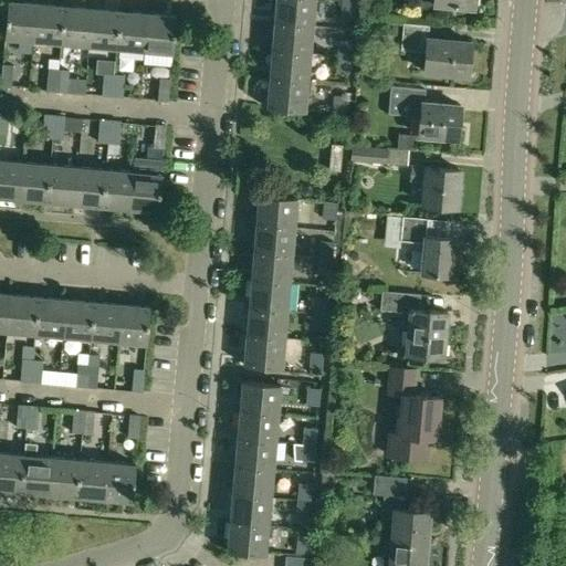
[(275,0),(273,22),(312,25),(313,0),(275,0)]
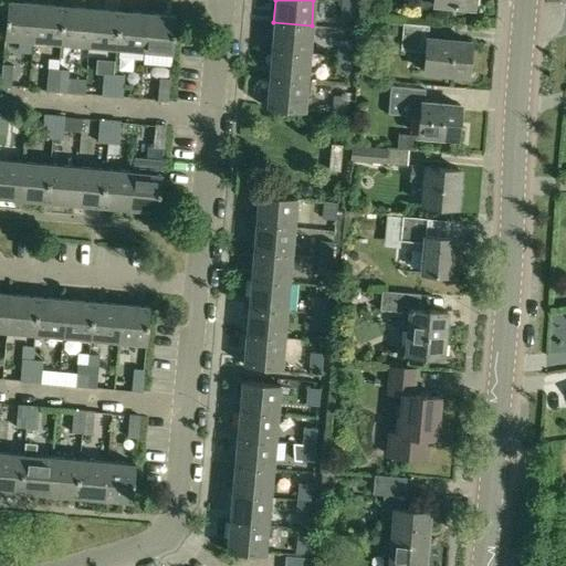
[(353,20),(355,1),(343,0),(341,19),(353,20)]
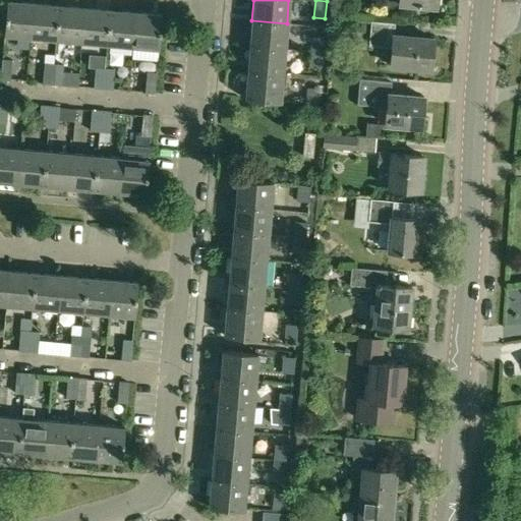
[(3,35),(29,37),(33,3),(6,1),(3,35)]
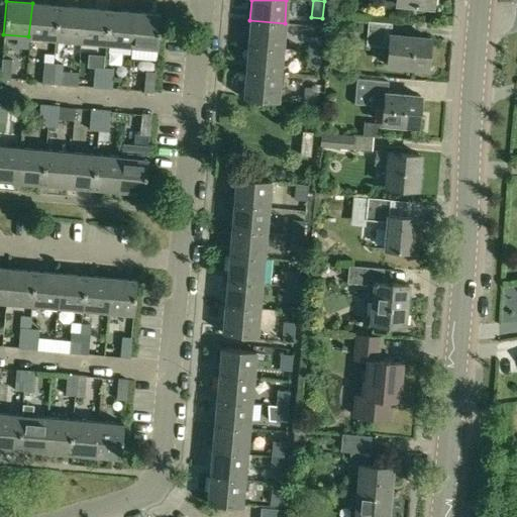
[(28,36),(55,39),(58,5),(32,3),(28,36)]
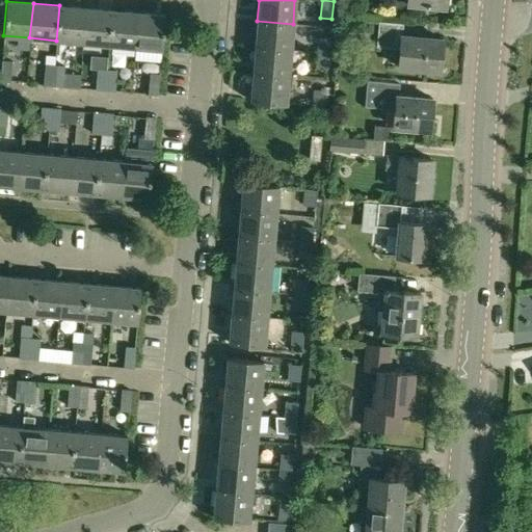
[(56,41),(82,43),(85,7),(59,5),(56,41)]
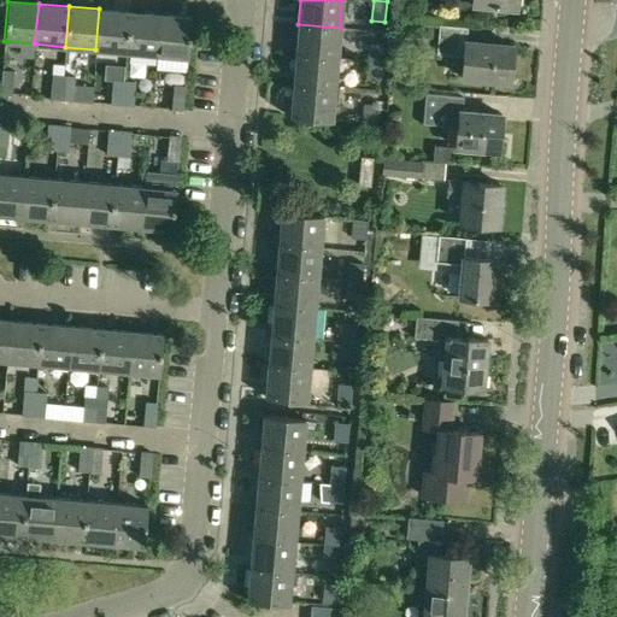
[(95,50),(125,52),(130,12),(99,9),(95,50)]
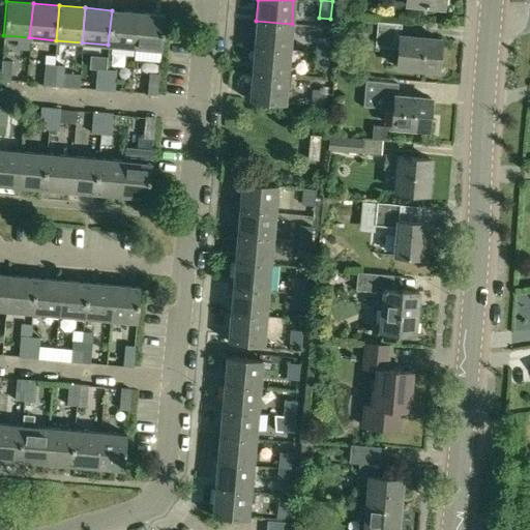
[(108,45),(135,47),(138,12),(112,10),(108,45)]
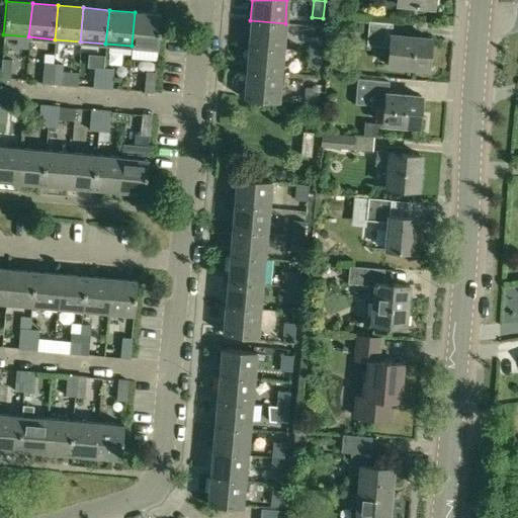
[(135,12),(132,46),(157,49),(160,15),(135,12)]
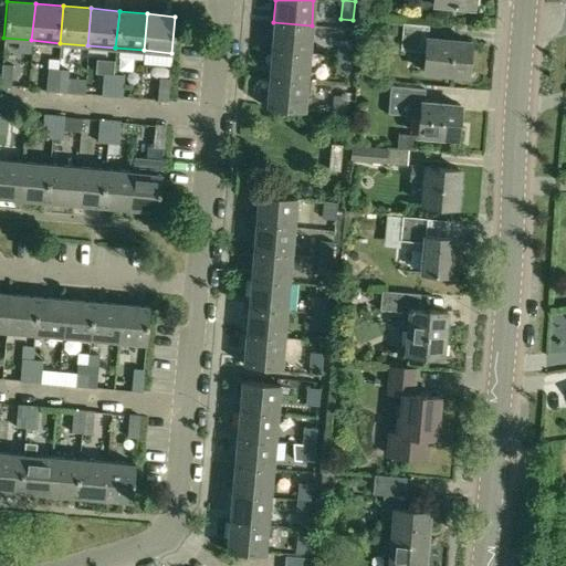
[(273,22),(271,50),(310,54),(312,25),(273,22)]
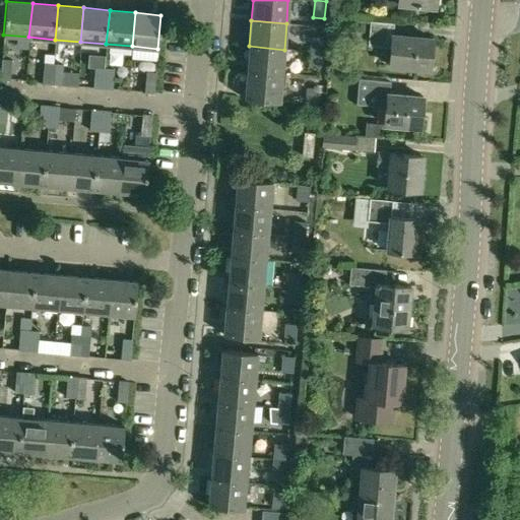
[(367,46),(389,48),(388,66),(429,69),(432,38),(392,35),(393,22),(369,20),(367,46)]
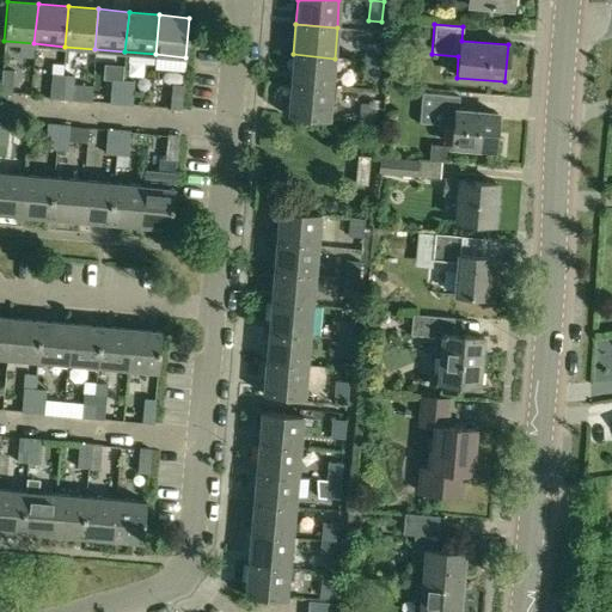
[(429,26),(420,25),(420,37),(428,37),(429,26)]
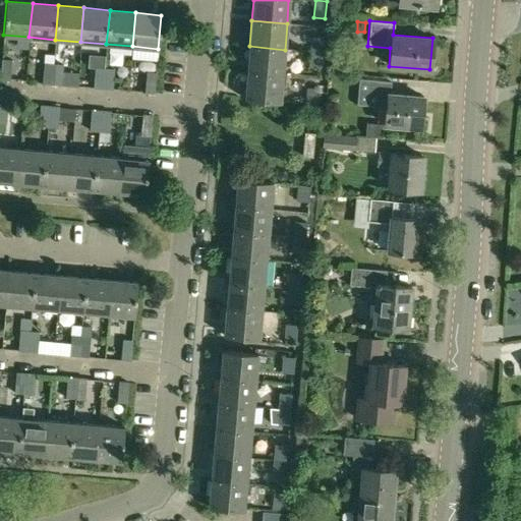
[(323,52),(324,38),(311,37),(310,51),(323,52)]
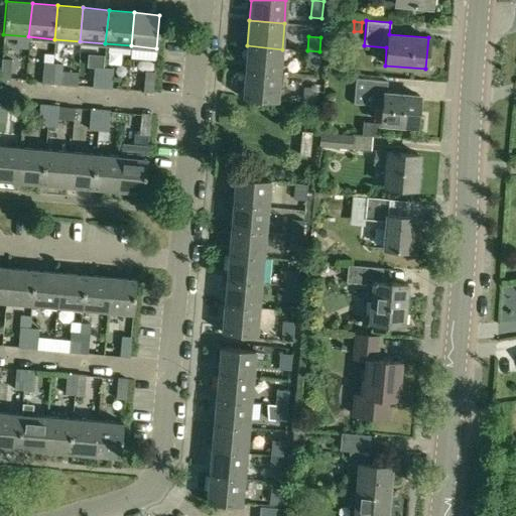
[(247,45),(245,72),(280,75),(282,49),(247,45)]
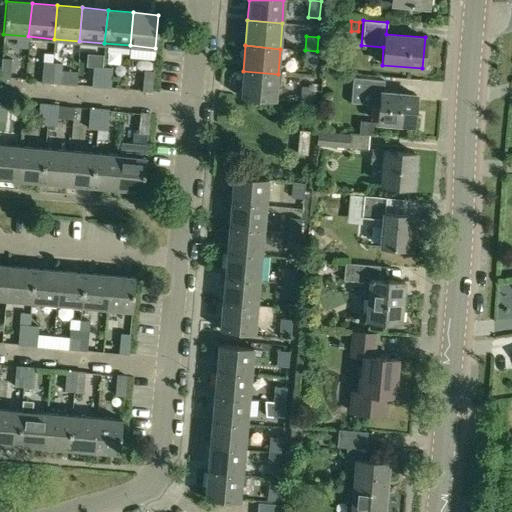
[(94,65),(91,87),(100,87),(104,50),(96,50),(95,66),(94,65)]
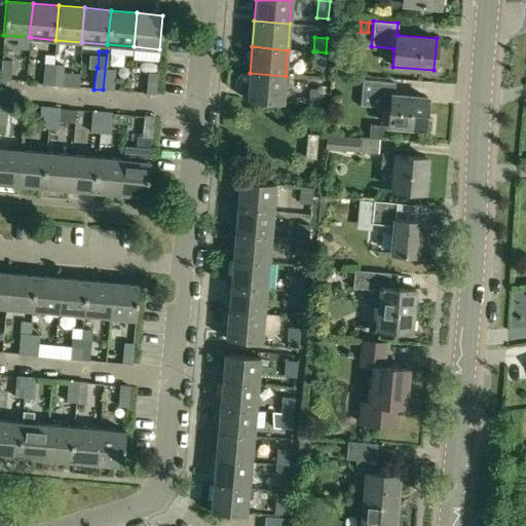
[(107,51),(103,89),(114,90),(116,63),(107,62),(107,51)]
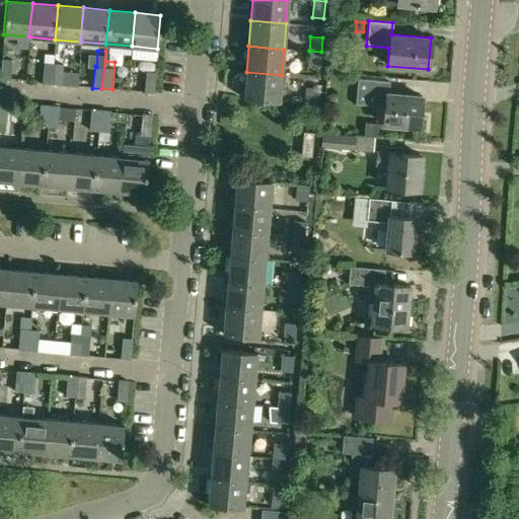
[(321,52),(309,51),(308,67),(320,68),(321,52)]
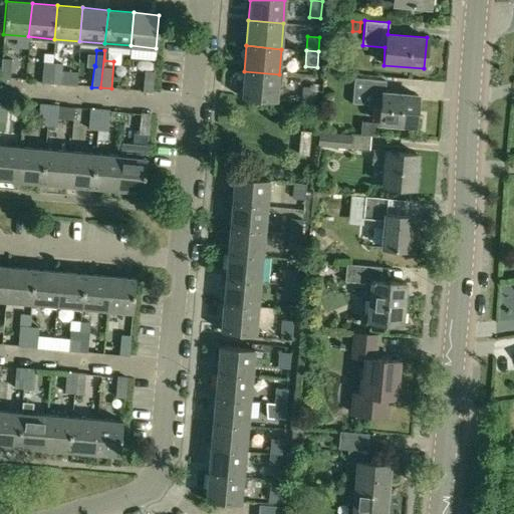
[(0,76),(0,78),(10,79),(12,58),(2,57),(0,76)]
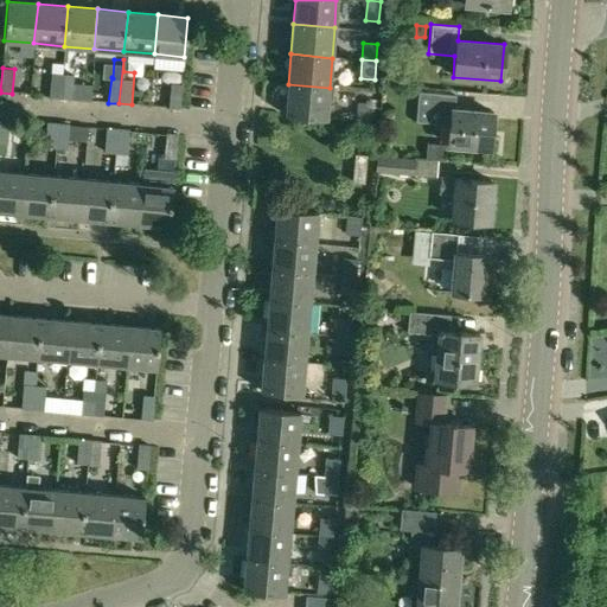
[(51,72),(49,97),(59,98),(62,74),(51,72)]
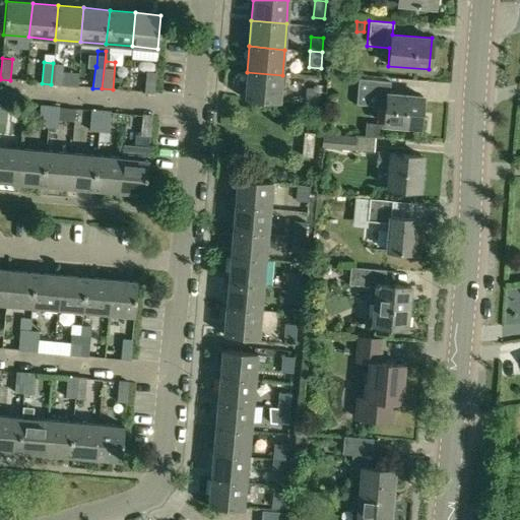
[(53,63),(51,84),(62,84),(63,64),(53,63)]
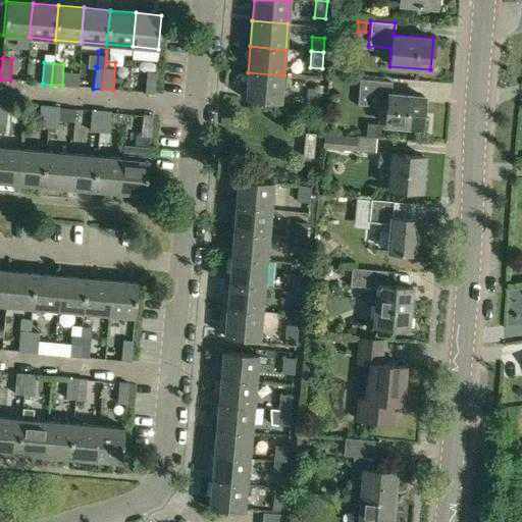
[(145,93),(154,94),(156,72),(147,71),(145,93)]
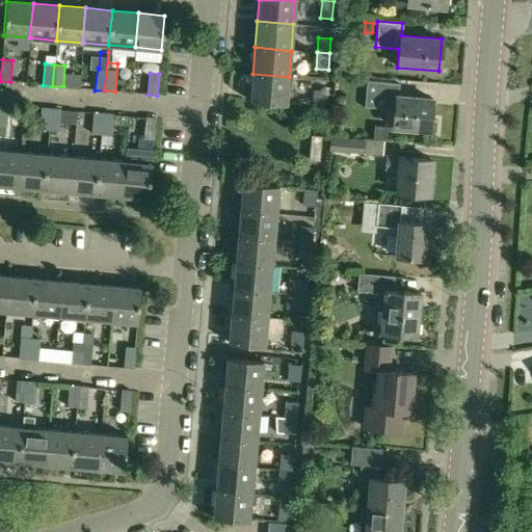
[(289,77),(253,74),(250,101),(287,103),(289,77)]
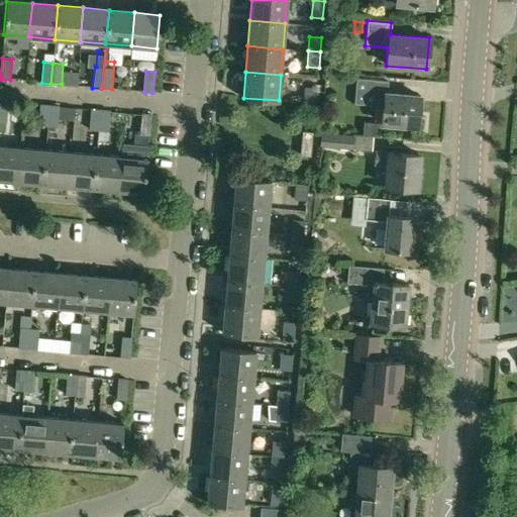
[(353,103),(383,106),(381,123),(416,126),(419,96),(386,93),(387,81),(355,78),(353,103)]
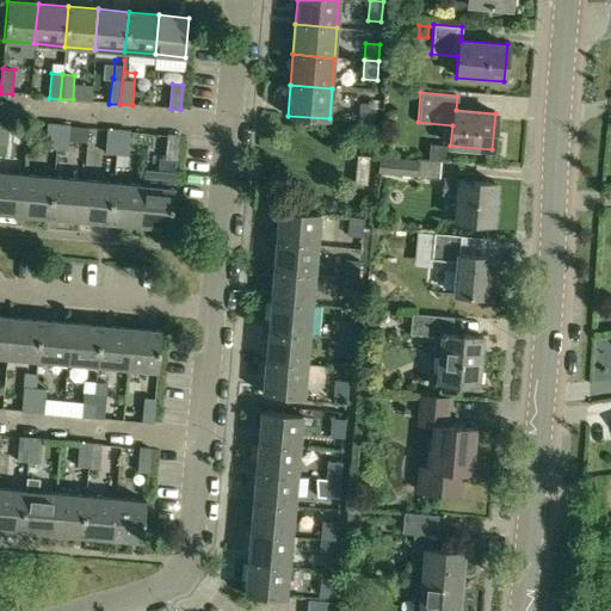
[(374,122),(374,106),(358,105),(357,122),(374,122)]
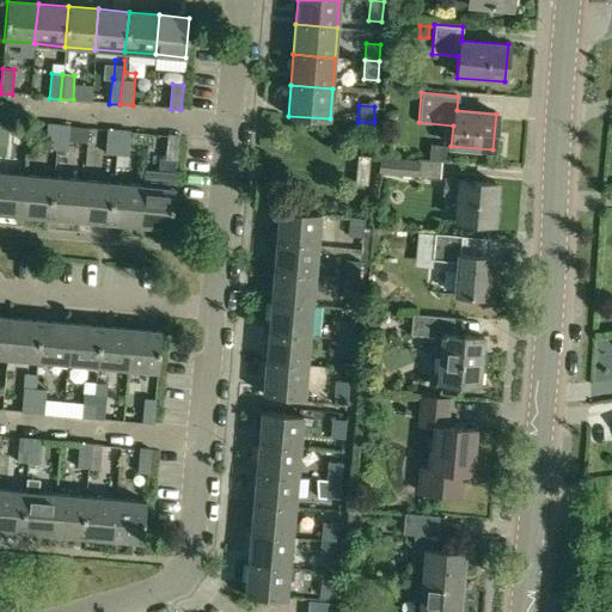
[(0,144),(7,145),(10,120),(0,117),(0,144)]
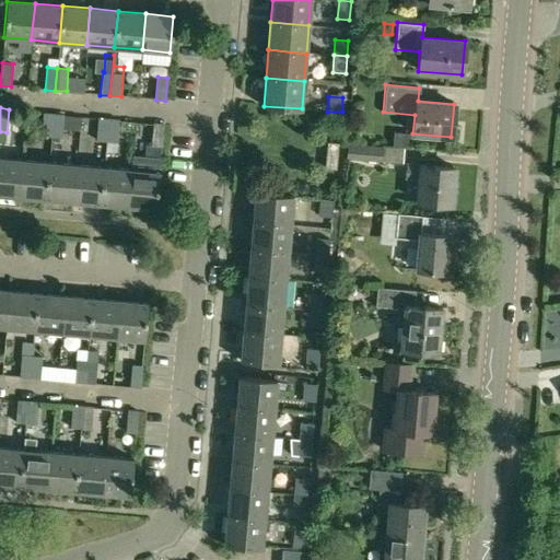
[(44,112),(41,135),(50,136),(53,113),(44,112)]
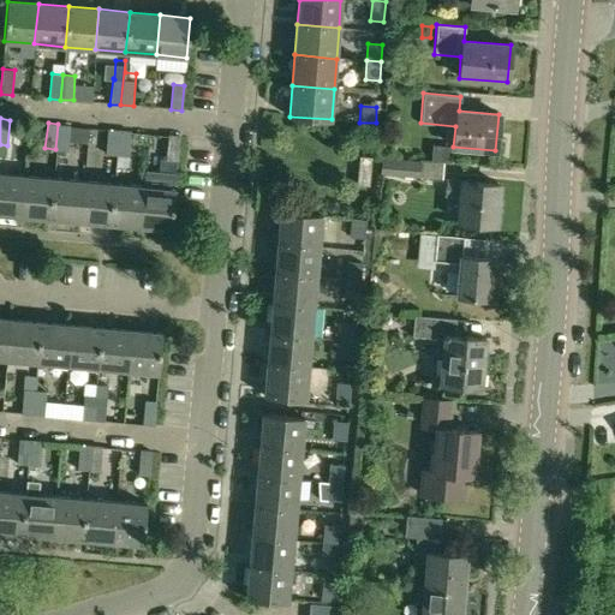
[(58,124),(55,149),(69,151),(71,125),(58,124)]
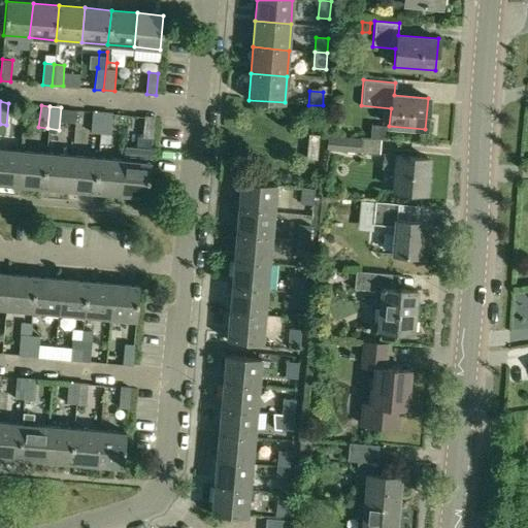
[(92,110),(91,132),(100,133),(101,111),(92,110)]
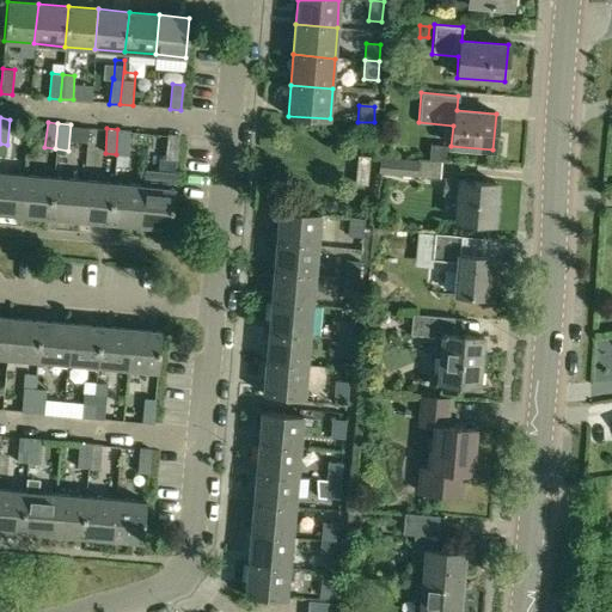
[(117,129),(116,154),(128,155),(130,130),(117,129)]
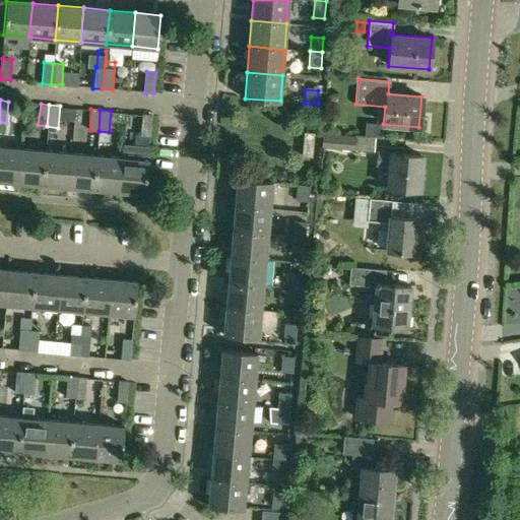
[(140,135),(149,136),(151,115),(142,115),(140,135)]
